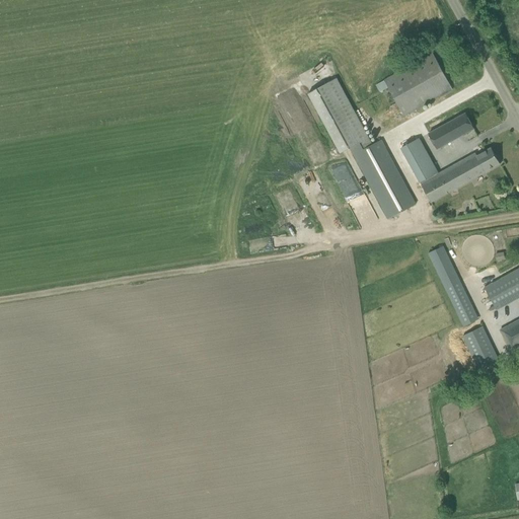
[(380,93),(388,88),(403,117),(453,89),(433,54),(376,85),(380,93)]
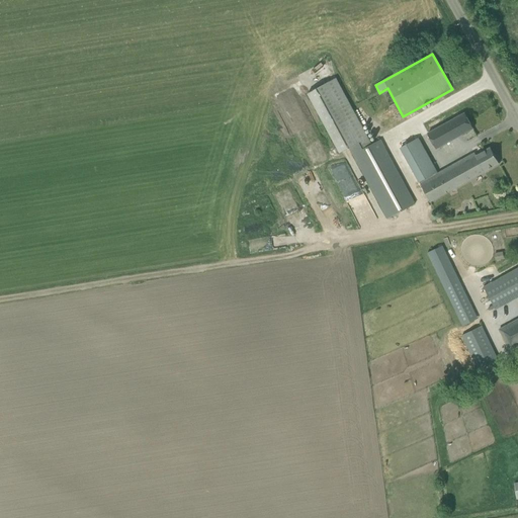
[(340,154),(349,149),(387,219),(415,204),(380,141),(372,145),(337,78),(308,94),(340,154)]
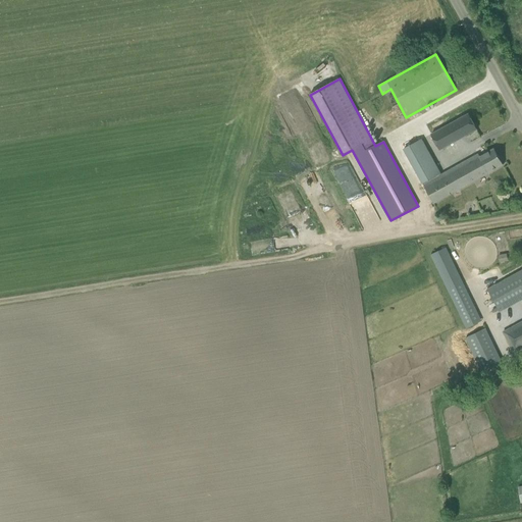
[(439,150),(477,129),(469,114),(468,114),(464,106),(427,126),(439,150)]
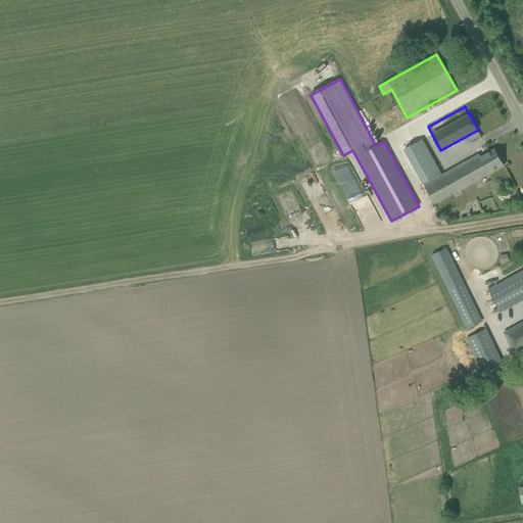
[(434,203),(504,165),(495,149),(480,157),(479,155),(442,175),(423,140),(405,150),(434,203)]
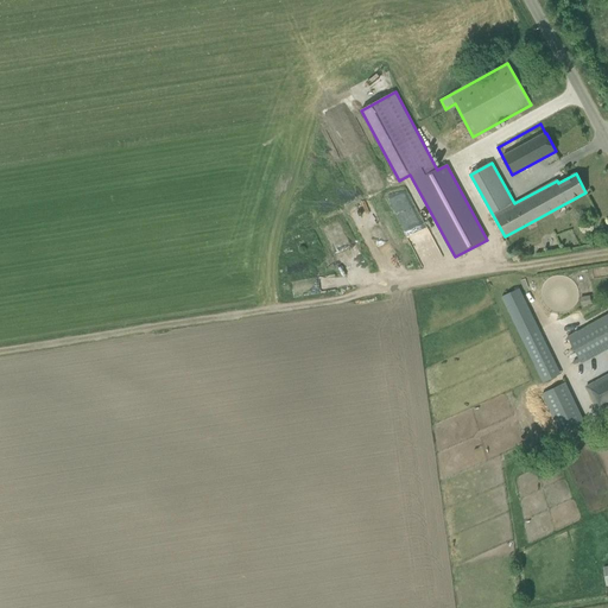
[(365,236),(381,277),(398,270),(381,229),(365,236)]
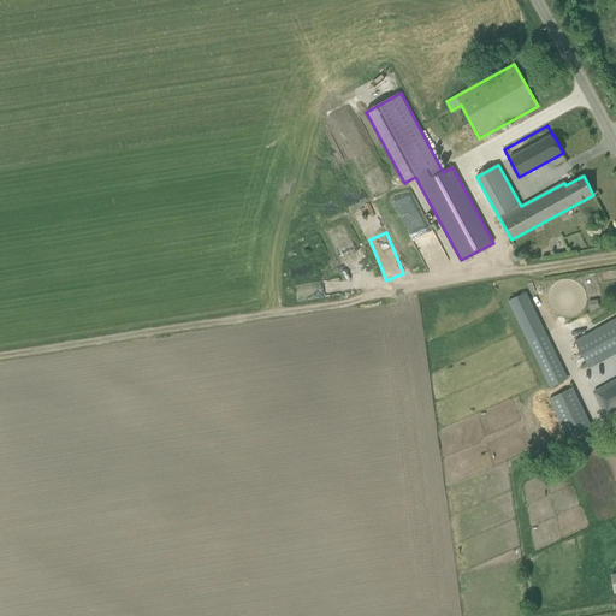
[(509,301),(551,388),(568,379),(526,292),(509,301)]
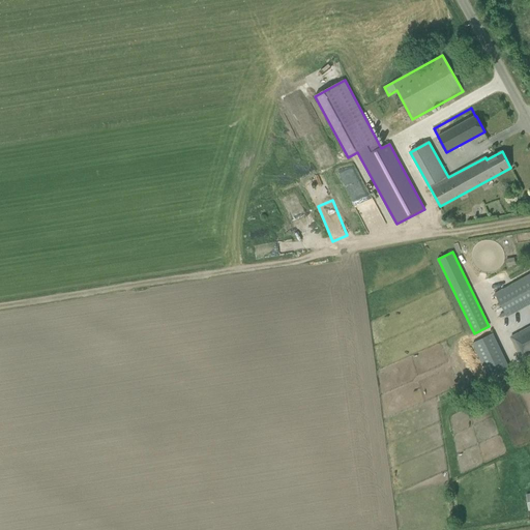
[(506,260),(507,267),(516,265),(514,258),(506,260)]
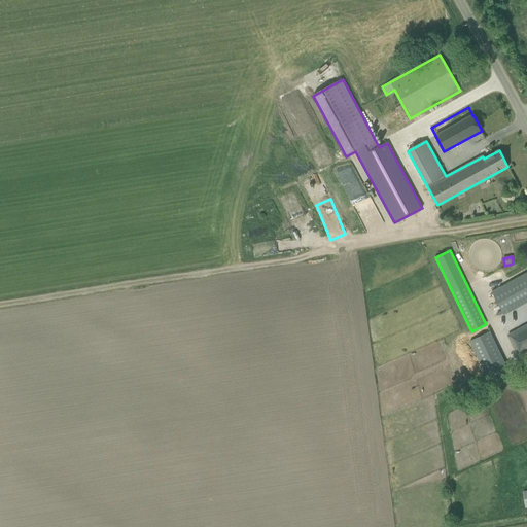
[(526,303),(526,272),(492,291),(504,315),(526,303)]
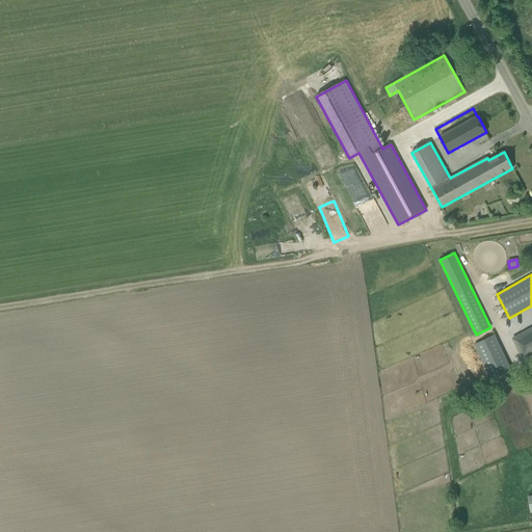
[(523,356),(531,350),(531,327),(513,339),(523,356)]
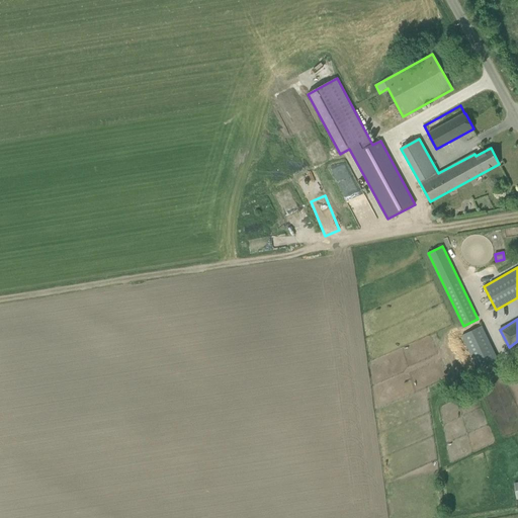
[(462,335),(479,370),(498,360),(482,326),(472,331),(462,335)]
